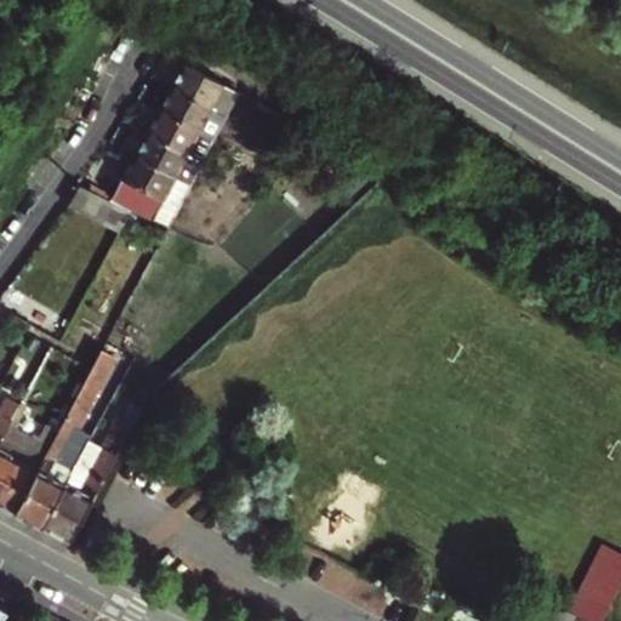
[(184,62),(171,85),(229,115),(243,91),(184,62)]
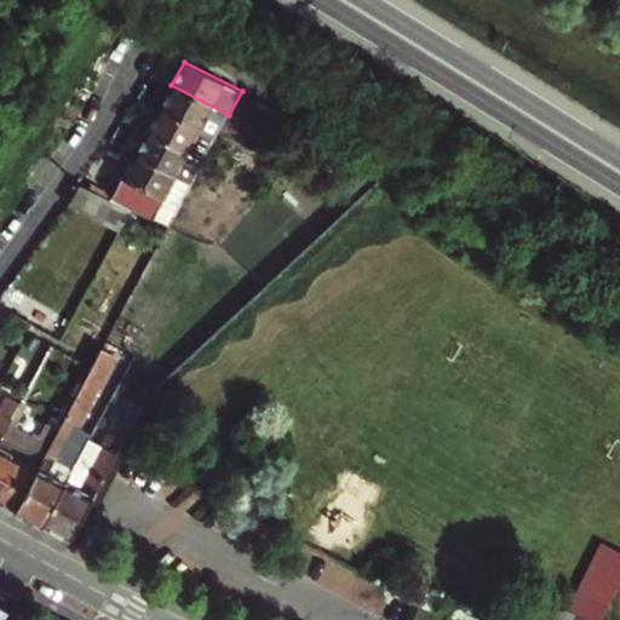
[(229,115),(171,85),(159,108),(217,138),(229,115)]
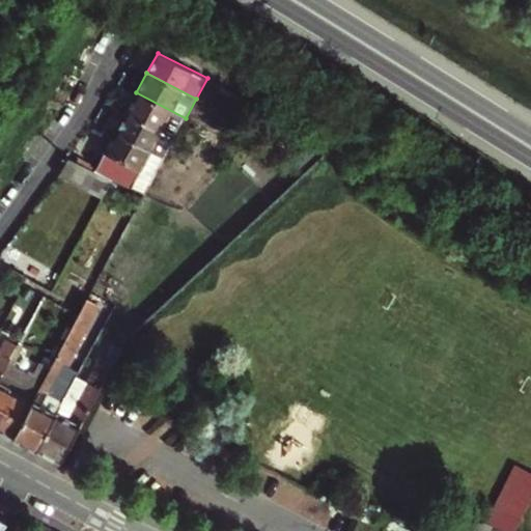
[(136,92),(127,112),(175,137),(186,118),(136,92)]
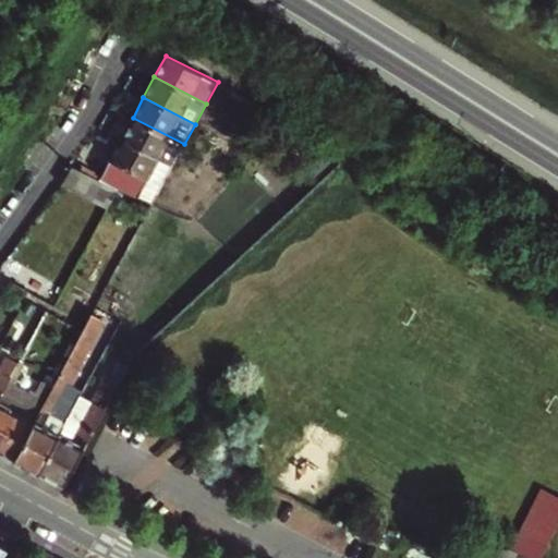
[(133,118),(122,137),(173,165),(184,144),(133,118)]
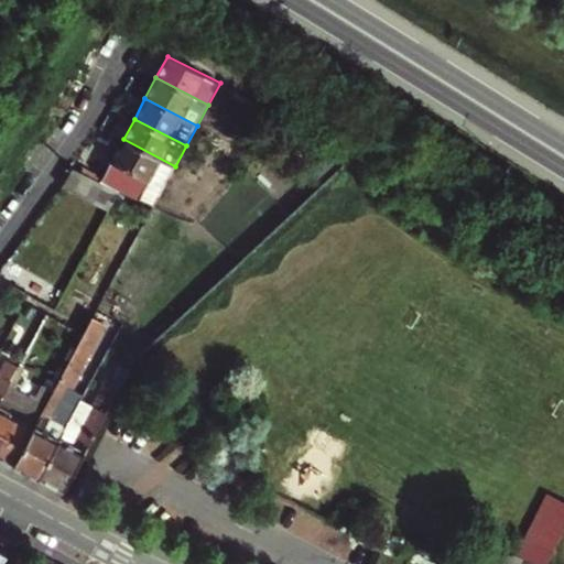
[(175,166),(123,139),(104,177),(154,205),(175,166)]
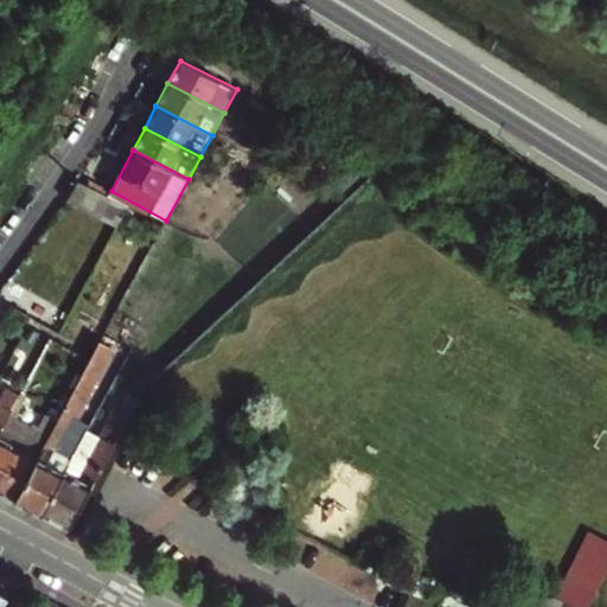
[(81,180),(66,199),(117,228),(129,206),(81,180)]
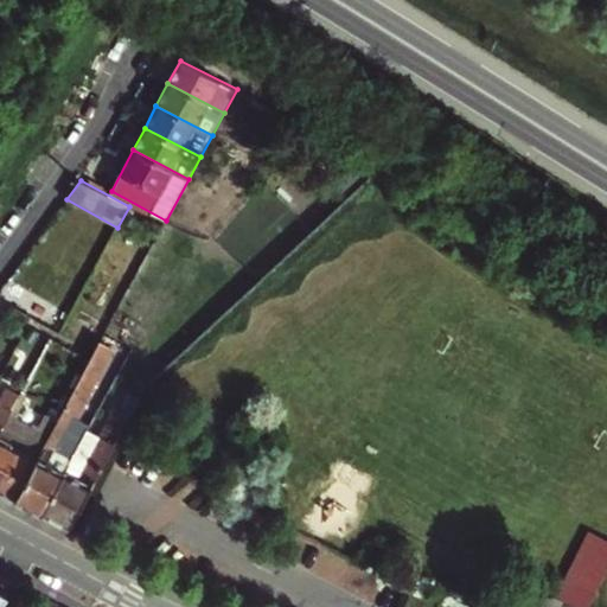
[(80,381),(46,442),(16,499),(40,513),(71,455),(58,449),(75,420),(93,388),(80,381)]
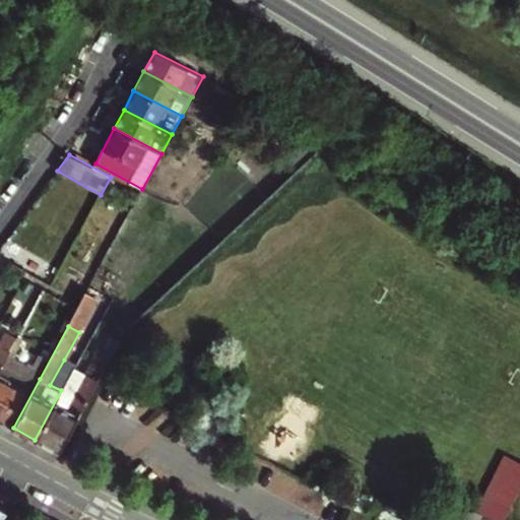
[(0,335),(0,366),(4,360),(15,338),(2,331),(0,335)]
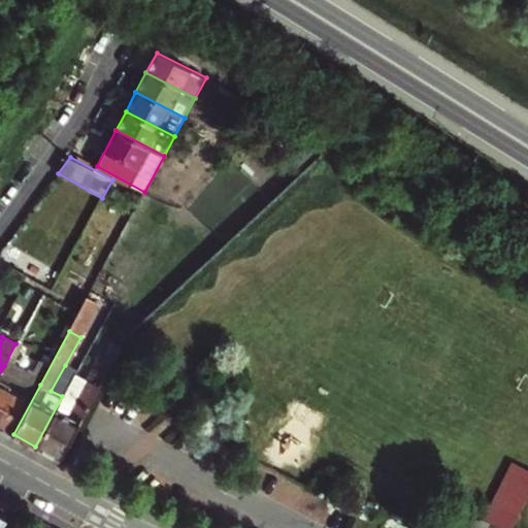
[(64,394),(62,396),(35,447),(59,459),(112,361),(100,355),(86,380),(74,400),(64,394)]
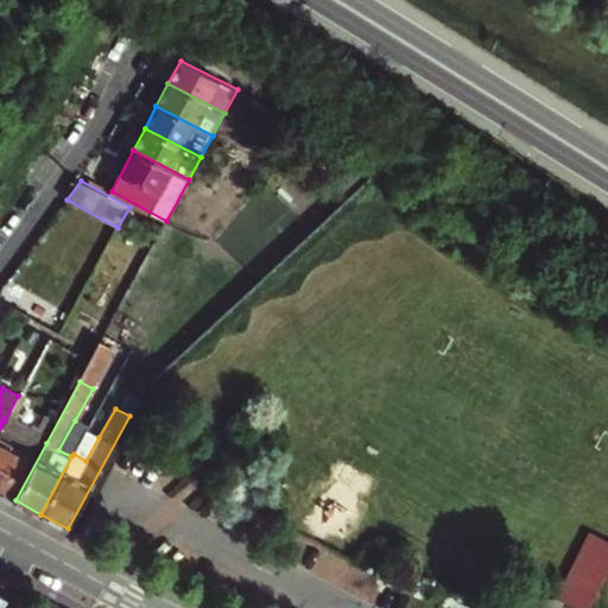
[(46,443),(5,420),(0,428),(0,492),(16,500),(46,443)]
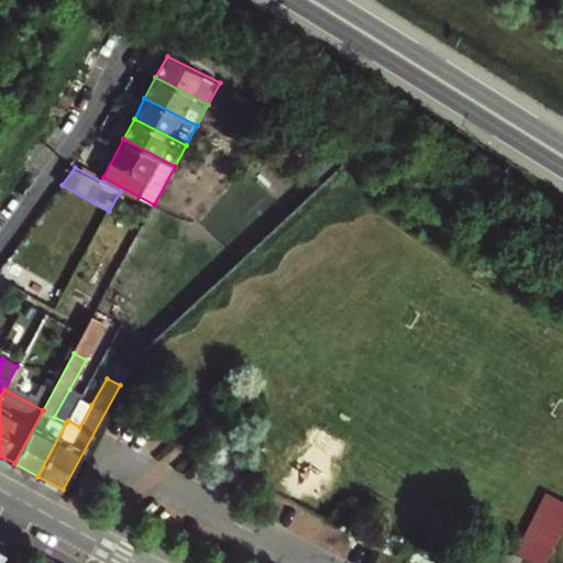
[(81,395),(69,389),(54,417),(66,422),(68,420),(80,398),(81,395)]
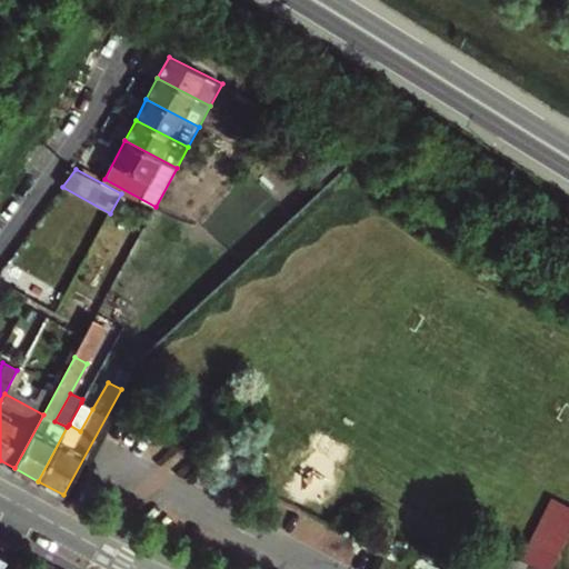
[(80,431),(92,409),(81,402),(69,425),(80,431)]
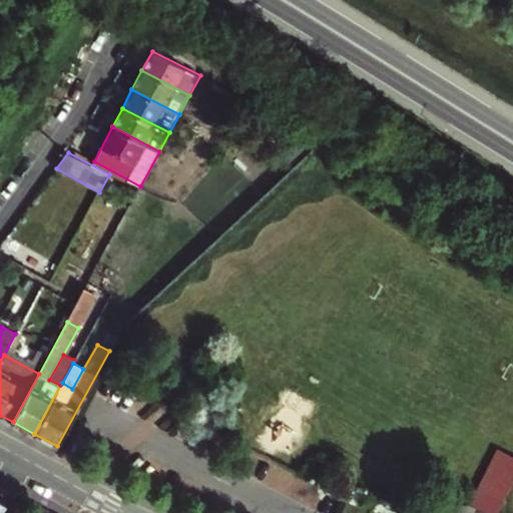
[(512,457),(499,450),(492,464),(512,474),(512,457)]
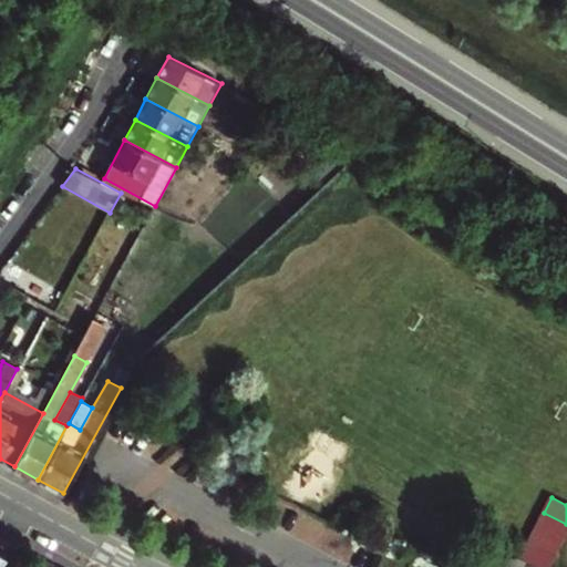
[(566,524),(544,513),(536,527),(564,542),(566,535),(566,524)]
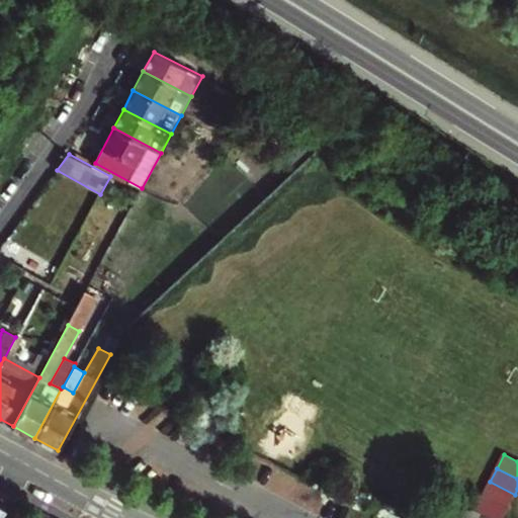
[(515,495),(490,482),(483,495),(509,507),(515,495)]
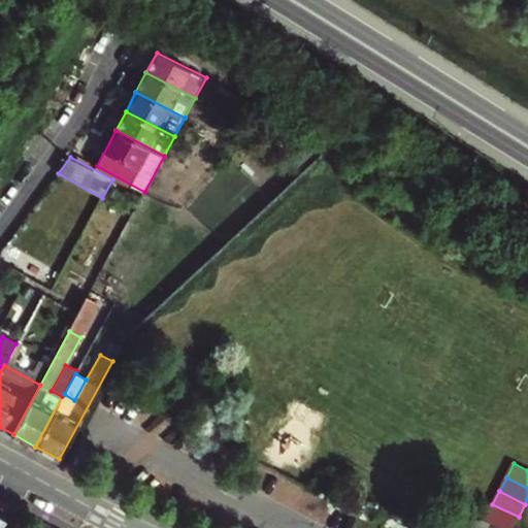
[(513,527),(519,517),(492,504),(482,525),(490,527),(513,527)]
